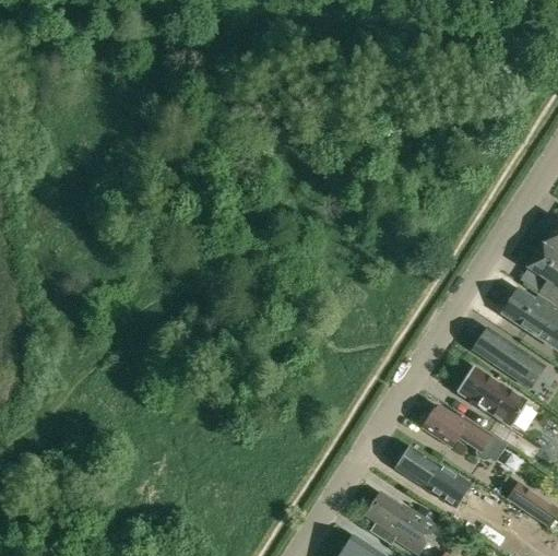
[(557,217),(542,243),(557,252),(557,217)]
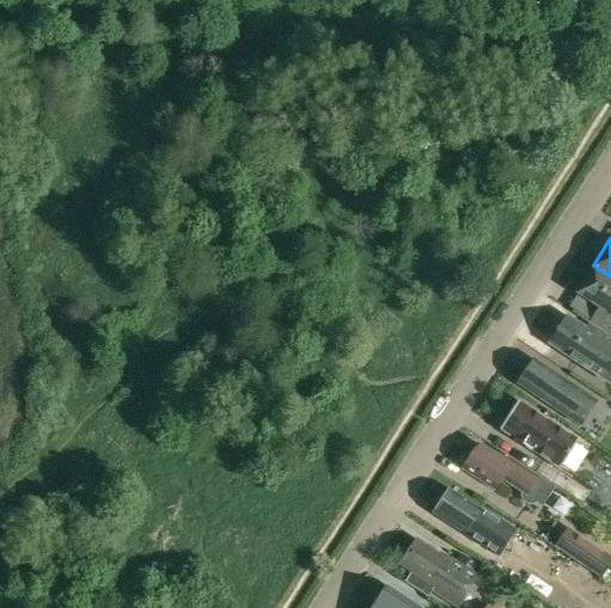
[(610,276),(593,265),(576,292),(598,305),(590,319),(609,331),(610,332),(610,276)]
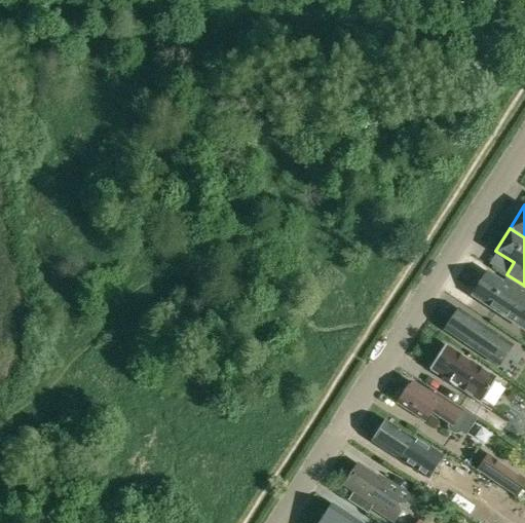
[(473,294),(524,328),(524,326),(524,289),(505,277),(505,278),(508,279),(505,284),(487,271),(484,276),(481,274),(473,287),(476,289),(473,294)]
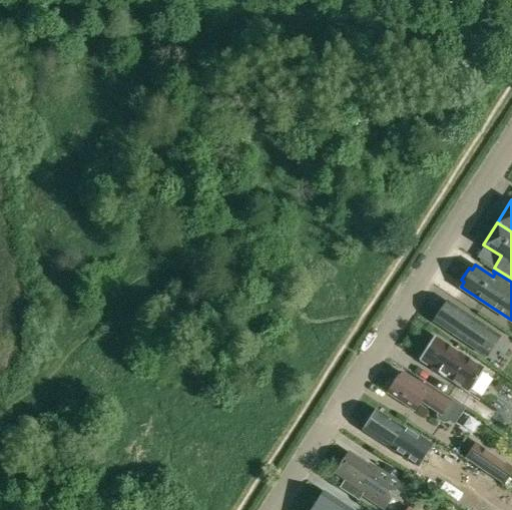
[(447,301),(434,320),(459,338),(459,337),(482,353),(483,351),(499,362),(505,353),(489,342),(490,340),(494,333),(472,319),(447,301)]
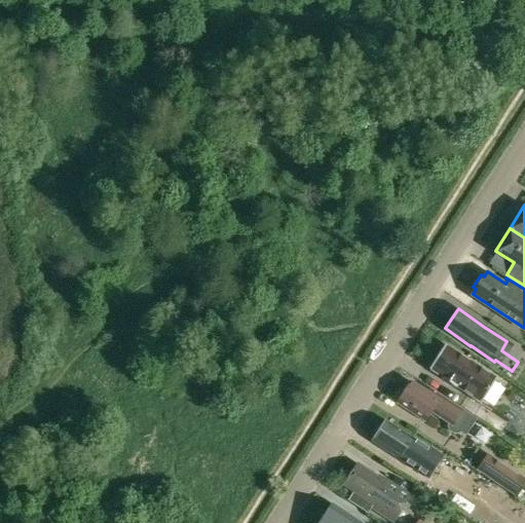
[(429,367),(442,375),(441,376),(455,385),(456,384),(481,401),(496,376),(445,343),(429,367)]
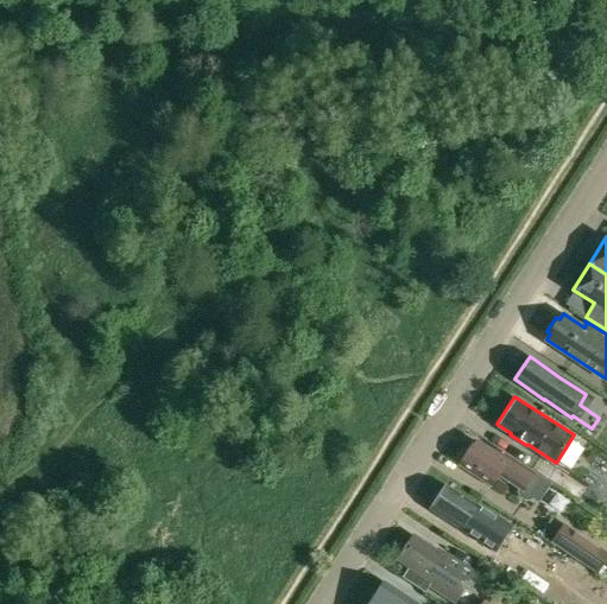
[(461,464),(491,485),(499,474),(520,489),(530,475),(478,439),(461,464)]
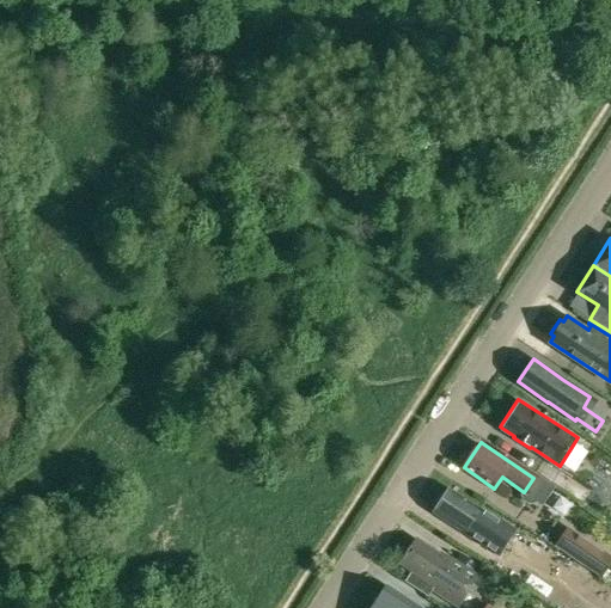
[(547,478),(531,492),(545,507),(561,492),(547,478)]
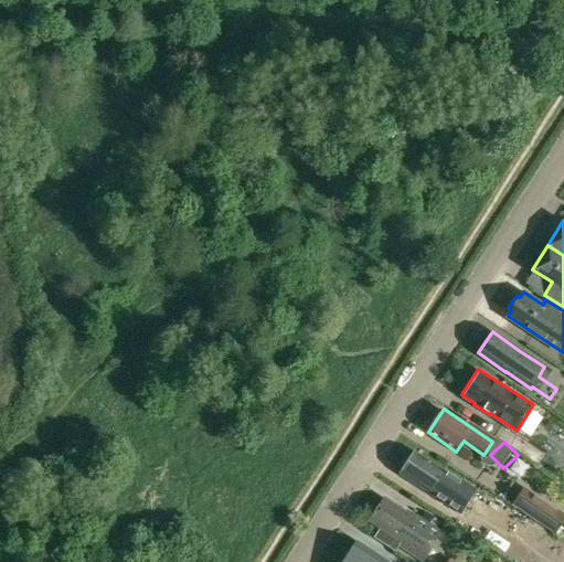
[(401,473),(429,492),(435,485),(448,492),(457,480),(444,470),(444,469),(416,449),(401,473)]
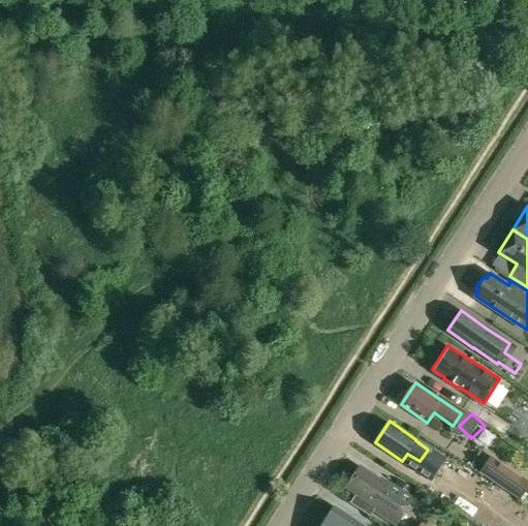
[(371,509),(395,523),(411,497),(360,465),(346,487),(355,492),(350,501),(369,513),(371,509)]
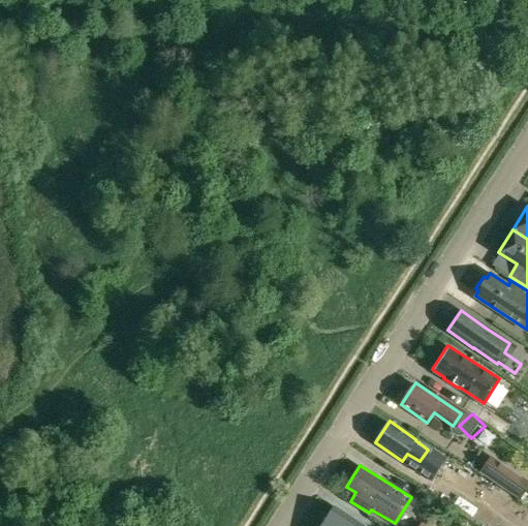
[(503,471),(495,482),(517,496),(524,486),(503,471)]
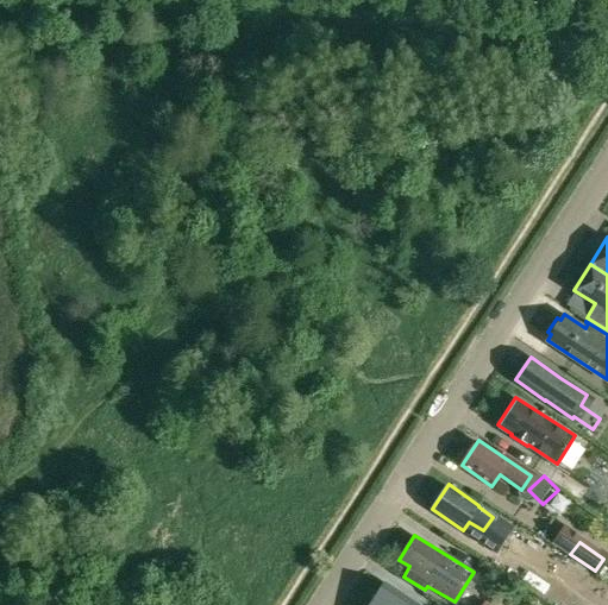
[(419,604),(383,581),(380,587),(381,587),(368,604),(419,604)]
